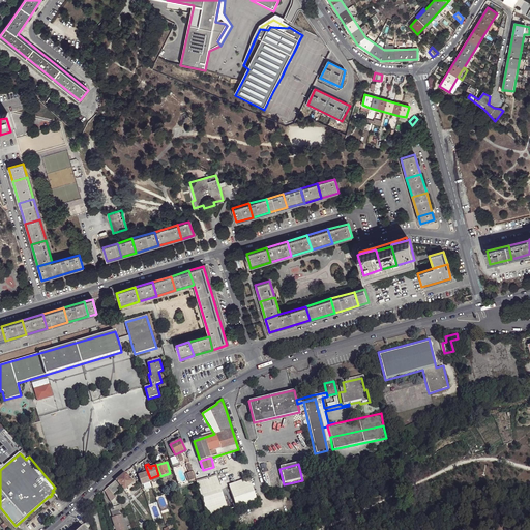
[(142,484),(150,481),(150,478),(146,468),(142,469),(143,472),(144,474),(142,474),(141,473),(138,474),(142,484)]
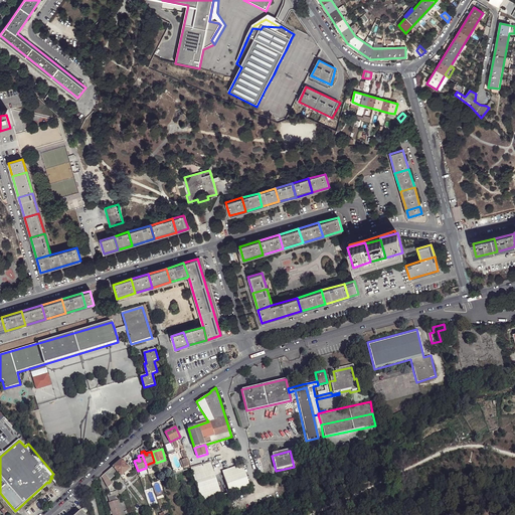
[(120,460),(112,467),(118,473),(121,476),(130,468),(122,459),(120,460)]
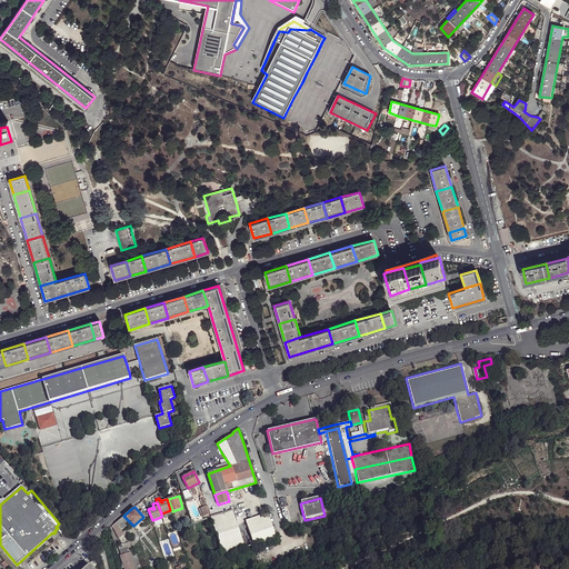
[(222,553),(245,548),(232,509),(210,517),(222,553)]
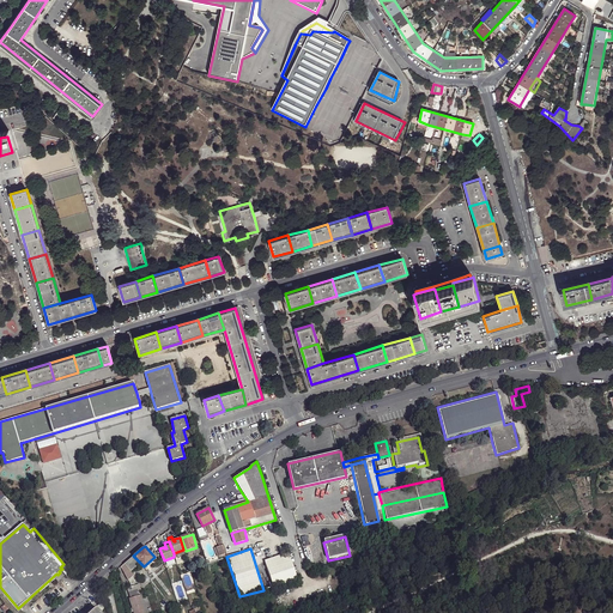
[(297,580),(287,554),(265,562),(273,587),(297,580)]
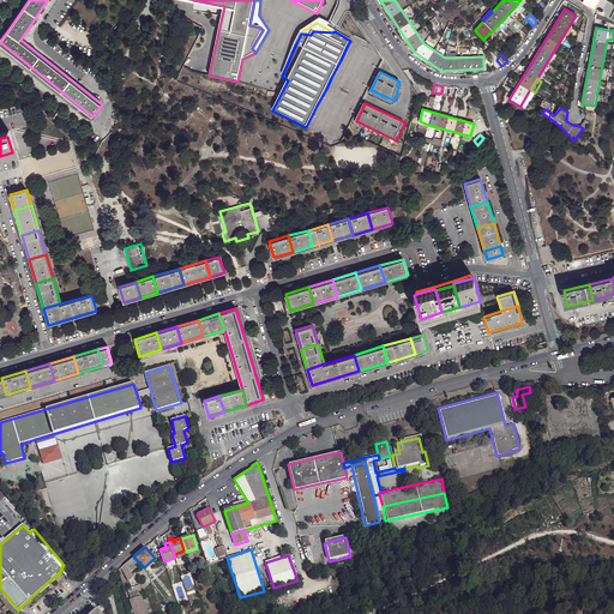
[(133,557),(120,567),(127,581),(133,577),(131,573),(140,564),(133,557)]
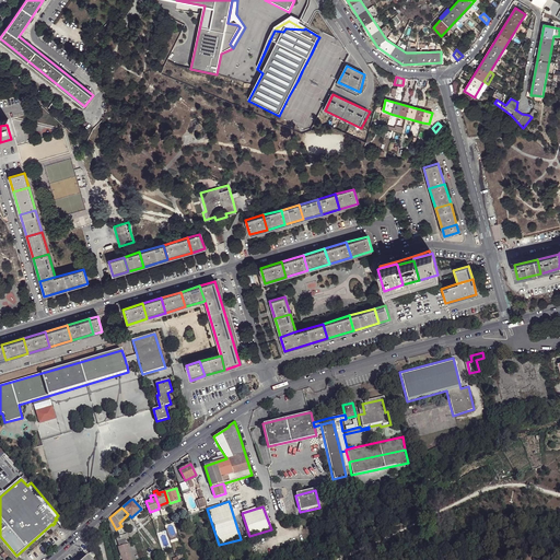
[(120,537),(117,537),(118,541),(126,539),(127,545),(126,545),(130,559),(135,559),(127,535),(123,536),(120,537)]
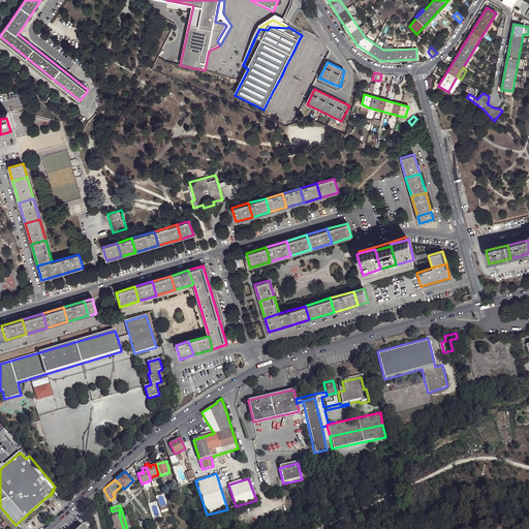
[(119,509),(112,511),(111,511),(113,517),(112,517),(115,528),(123,528),(119,515),(120,515),(119,509)]
